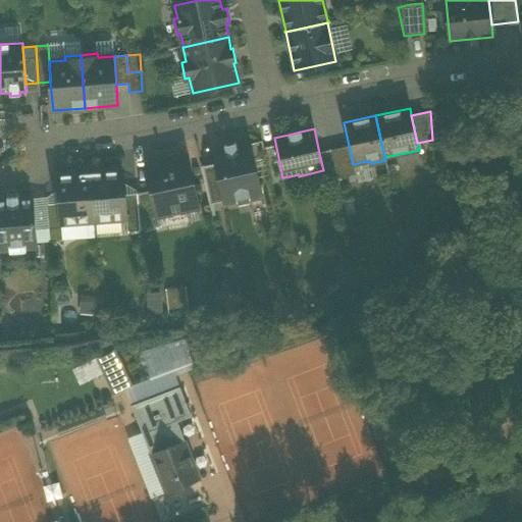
[(223,199),(223,203),(237,200),(236,196),(248,194),(249,198),(262,195),(250,143),(212,151),(215,163),(223,199)]
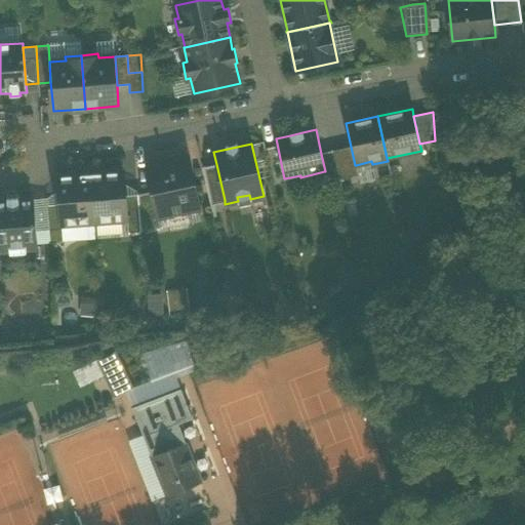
[(351,147),(333,151),(339,179),(358,175),(356,165),(355,165),(351,147)]
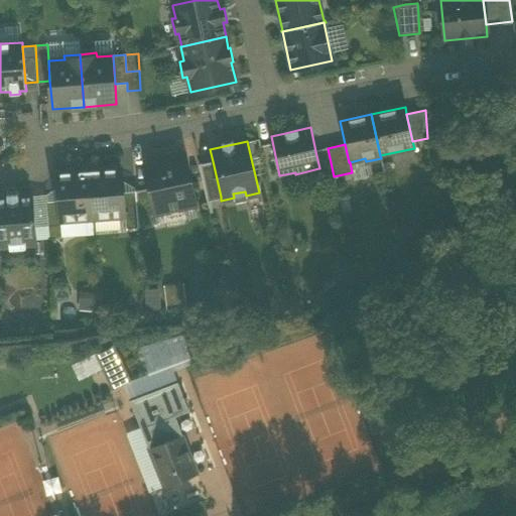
[(321,178),(334,176),(328,148),(315,151),(319,168),(318,168),(321,178)]
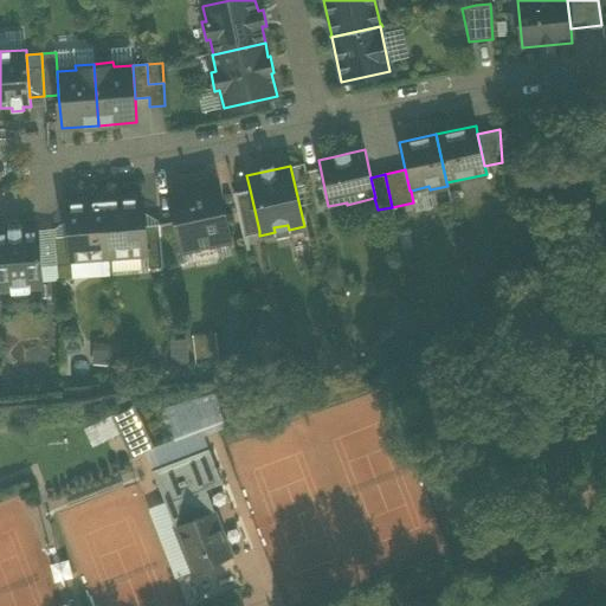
[(176,221),(184,250),(185,250),(230,240),(217,182),(171,192),(176,221)]
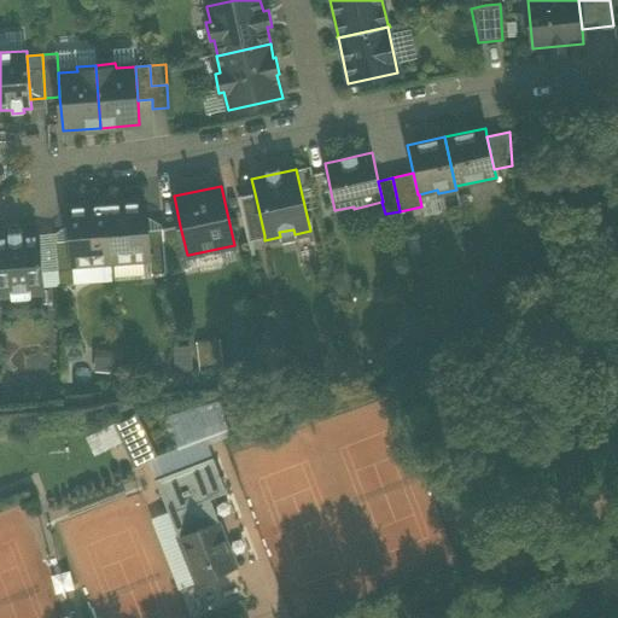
[(238,197),(248,239),(264,235),(255,193),(238,197)]
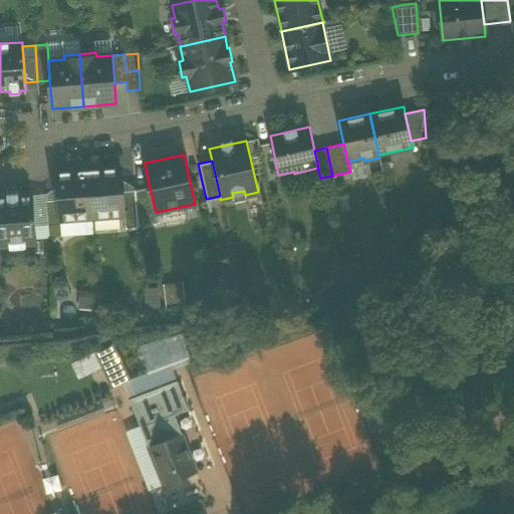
[(120,168),(88,171),(92,218),(124,216),(122,192),(120,168)]
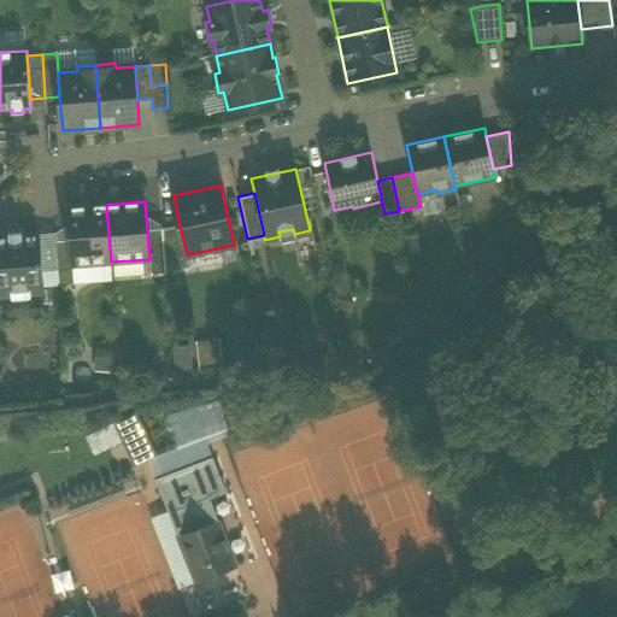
[(72,265),(111,262),(106,205),(68,207),(71,241),(72,265)]
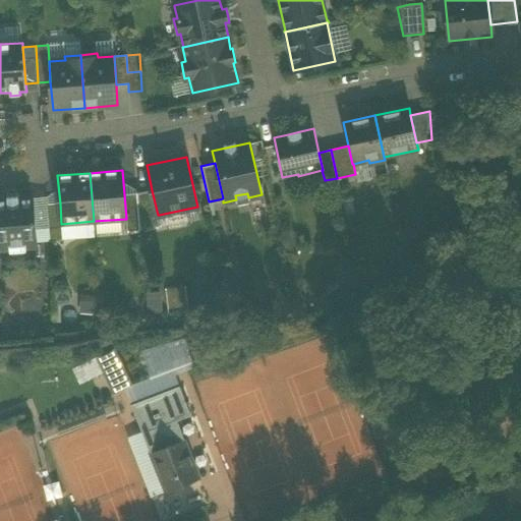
[(136,193),(139,230),(161,225),(159,215),(158,215),(152,190),(136,193)]
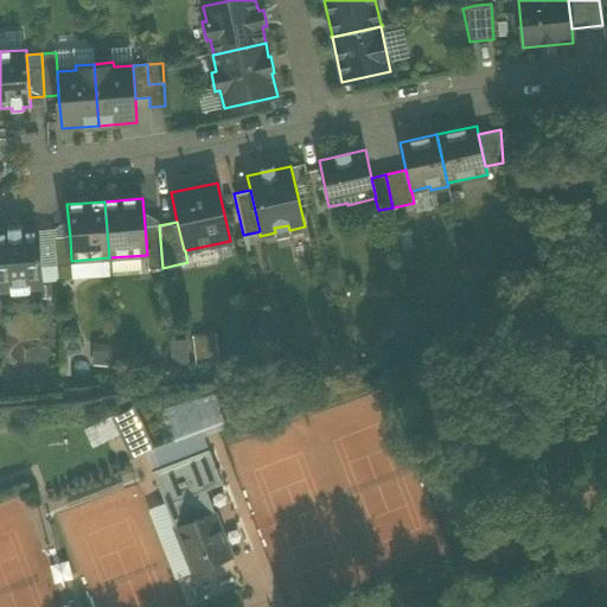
[(147,255),(148,269),(163,268),(159,225),(145,227),(147,255)]
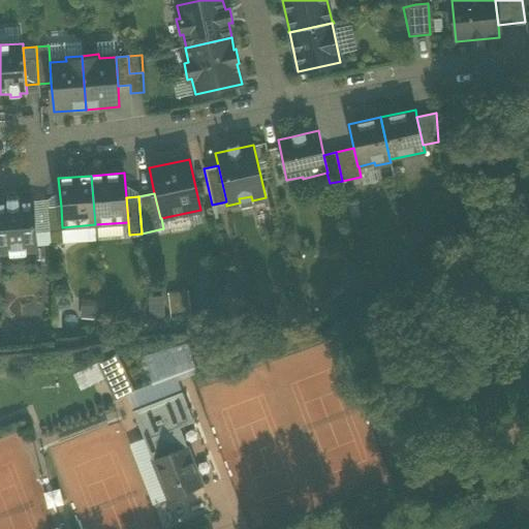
[(0,252),(9,252),(9,258),(26,257),(26,251),(37,250),(36,246),(35,232),(33,201),(33,200),(19,201),(19,199),(7,200),(7,203),(0,203),(0,252)]
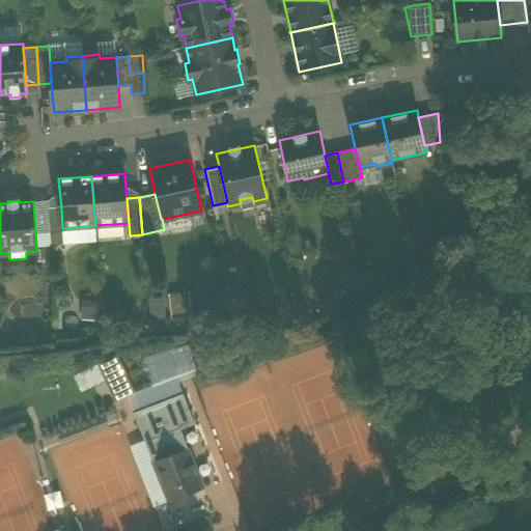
[(33,202),(35,233),(50,232),(49,208),(48,201),(33,202)]
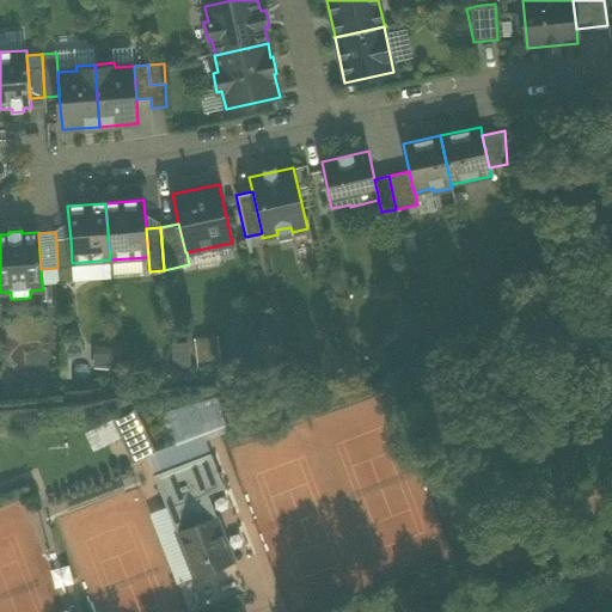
[(59,283),(60,283),(73,282),(72,263),(71,239),(56,240),(57,268),(59,283)]
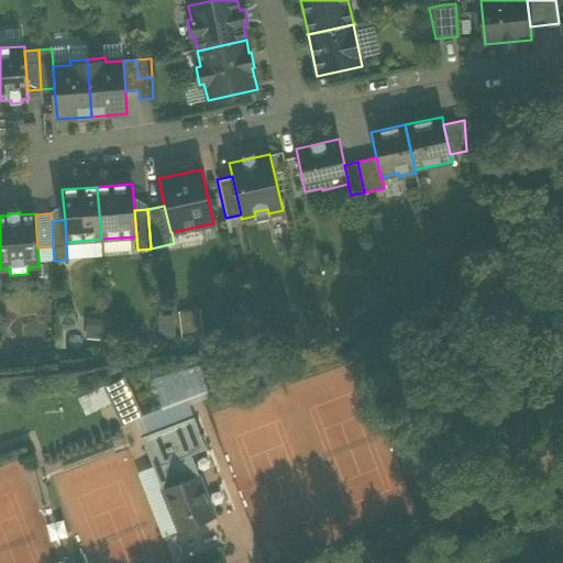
[(37,247),(39,262),(54,261),(53,246),(37,247)]
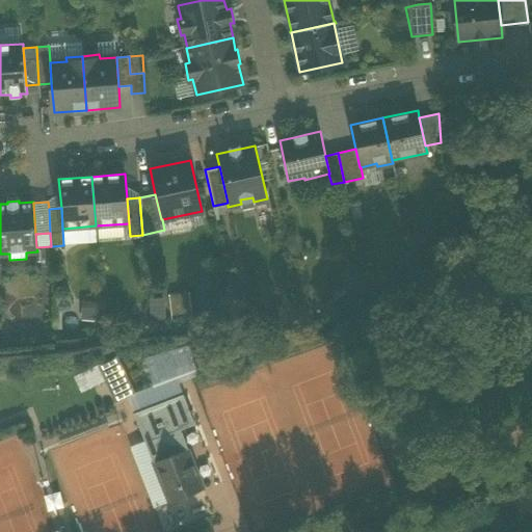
[(128,397),(134,414),(183,395),(179,382),(198,375),(190,344),(144,356),(154,387),(135,393),(128,397)]
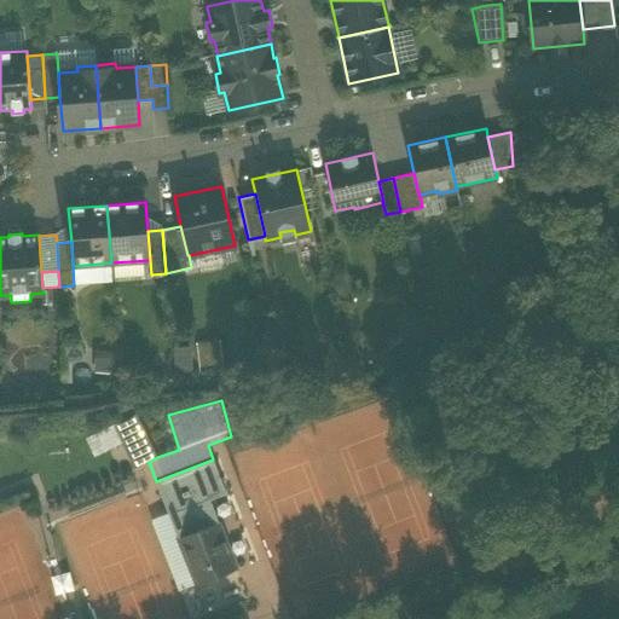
[(114,424),(136,468),(149,462),(157,457),(136,415),(114,424)]
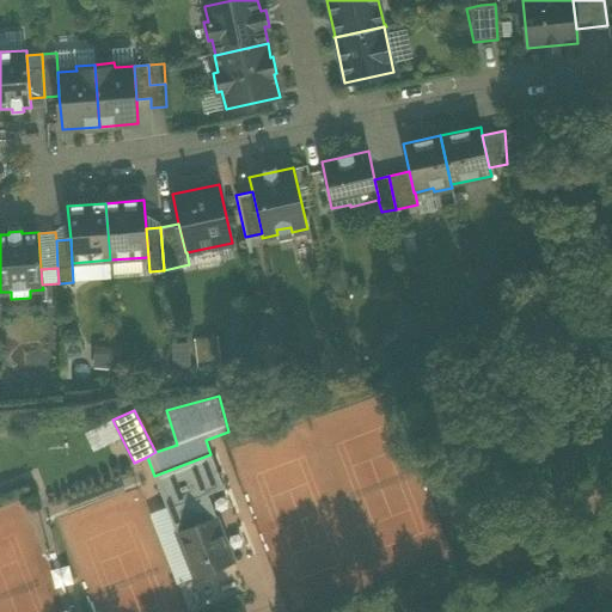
[(166,507),(195,577),(234,563),(216,516),(208,494),(224,488),(210,454),(154,476),(166,507)]
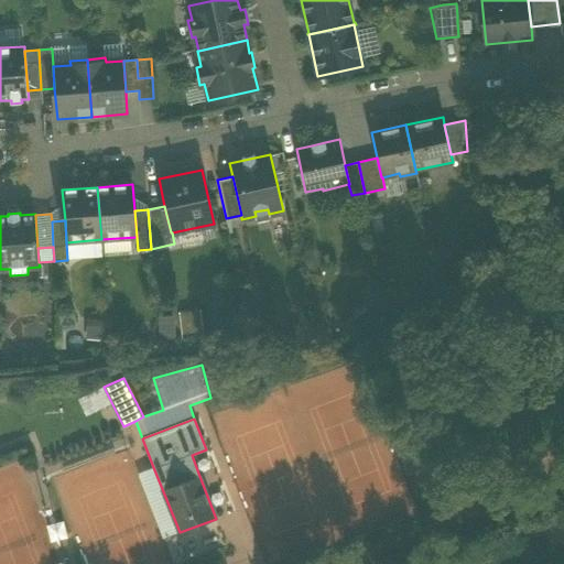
[(180,532),(153,467),(138,474),(163,539),(180,532)]
